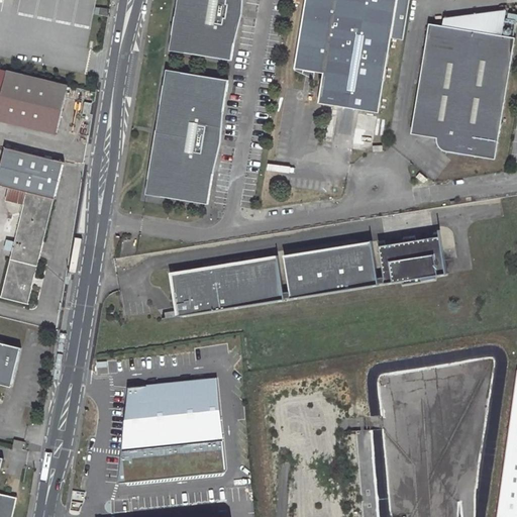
[(92,26),(95,0),(19,0),(17,15),(92,26)]
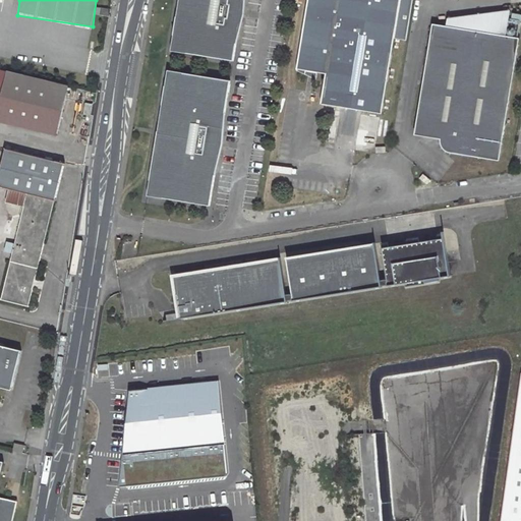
[(178,0),(170,52),(174,53),(179,0),(178,0)]
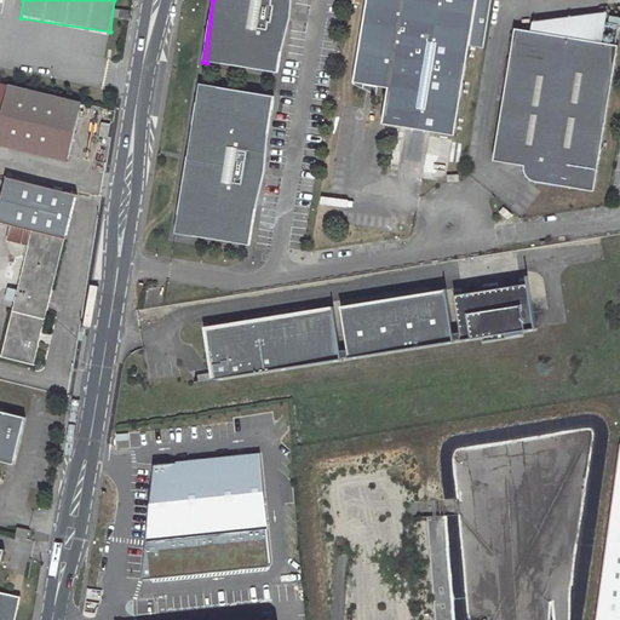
[(213,0),(207,63),(277,74),(281,53),(285,26),(282,26),(285,9),(287,10),(288,0),(213,0)]
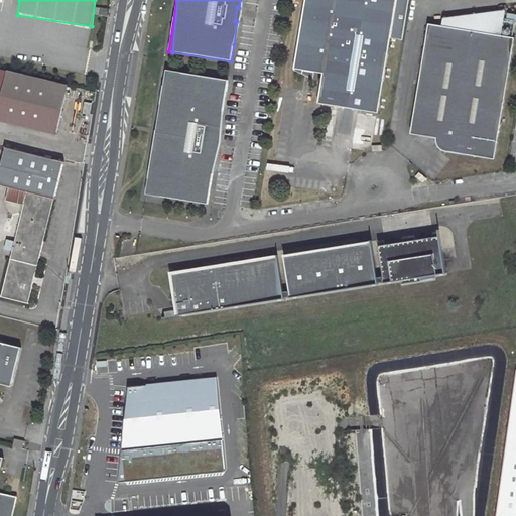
[(241,15),(242,0),(240,0),(239,8),(237,7),(235,21),(237,21),(234,44),(241,15)]
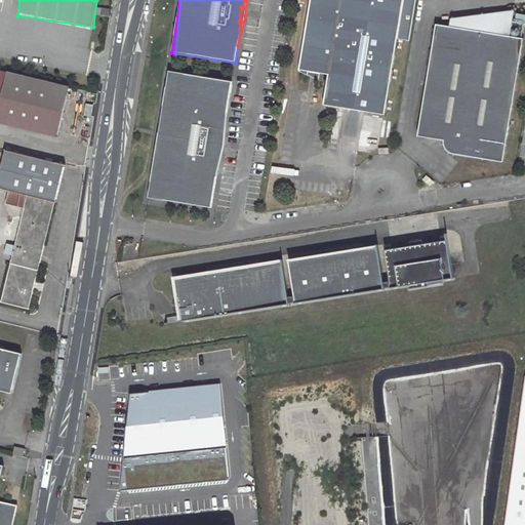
[(416,0),(310,0),(298,70),(309,71),(309,74),(318,77),(319,72),(328,74),(323,104),(353,109),(385,114),(398,38),(410,40),(416,0)]
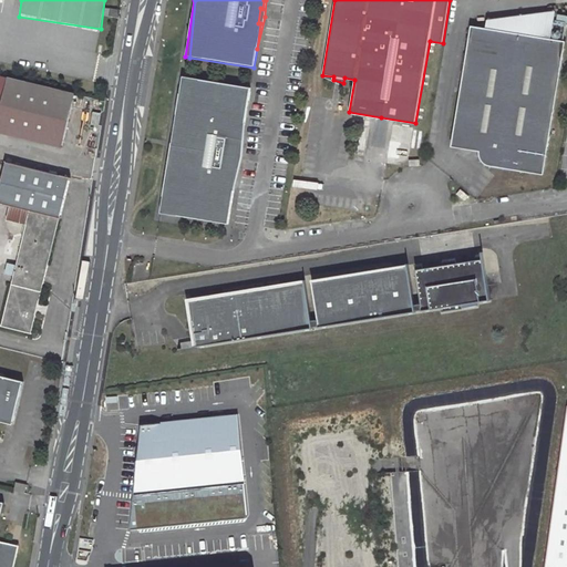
[(488,19),(487,29),(550,39),(555,11),(488,19)]
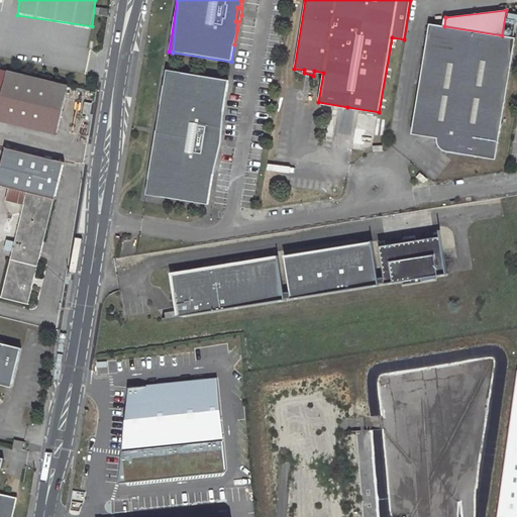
[(496,160),(515,38),(502,35),(444,26),(429,23),(420,81),(431,83),(424,128),(438,135),(437,138),(437,141),(438,144),(440,147),(442,149),(445,151),(447,151),(496,160)]
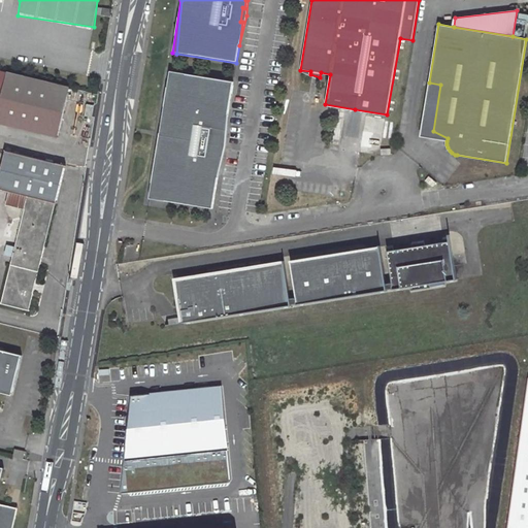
[(169,72),(159,134),(173,73),(169,72)]
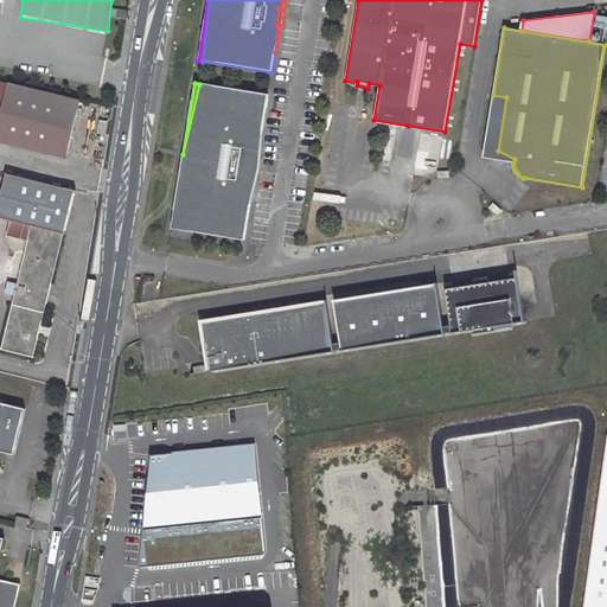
[(80,101),(7,84),(2,103),(0,115),(0,142),(66,158),(80,101)]
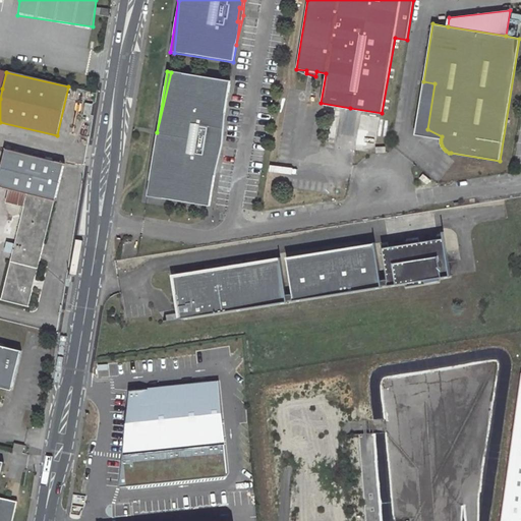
[(224,114),(230,82),(182,74),(171,72),(157,132),(149,181),(150,181),(147,197),(162,199),(209,208),(214,176),(218,152),(216,152),(218,137),(221,137),(224,114)]
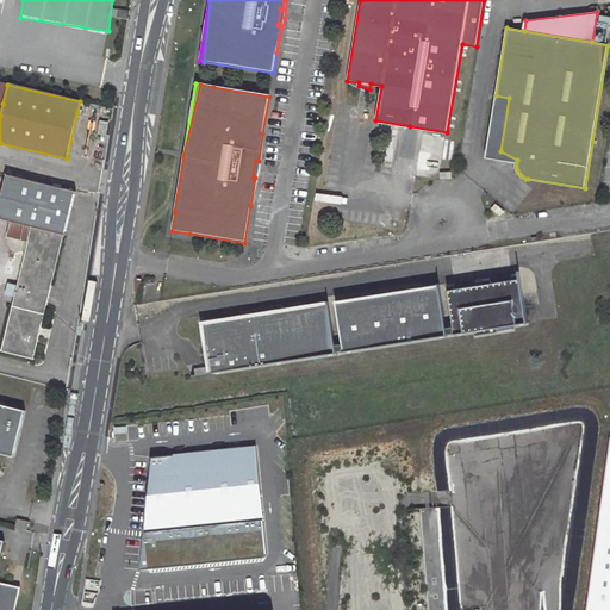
[(255,178),(250,206),(260,169),(262,134),(259,161),(255,161),(253,178),(255,178)]
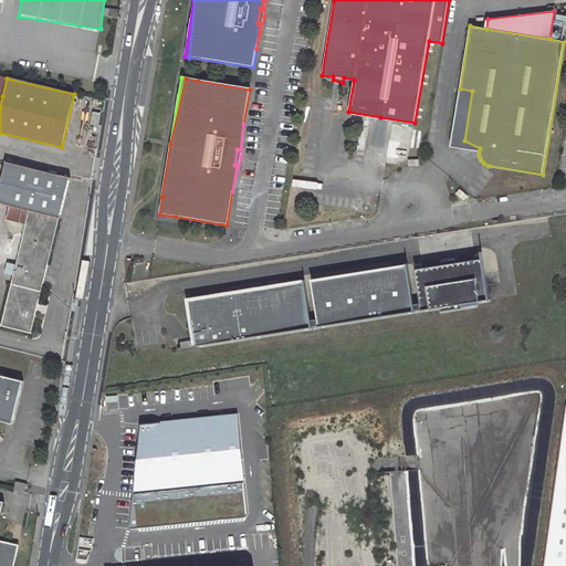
[(2,326),(31,334),(61,222),(62,222),(72,180),(6,164),(0,189),(0,205),(30,213),(2,326)]
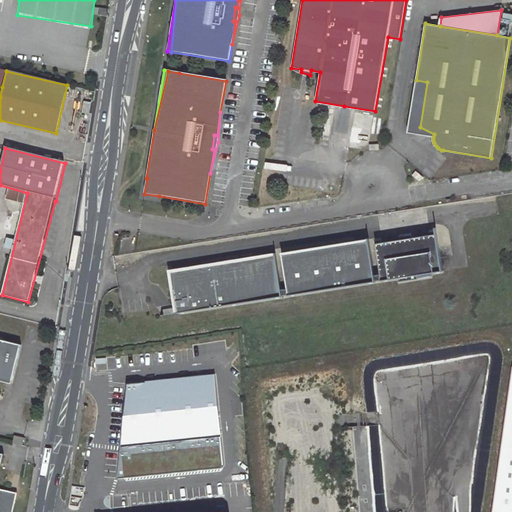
[(410,176),(418,182),(421,178),(414,172),(410,176)]
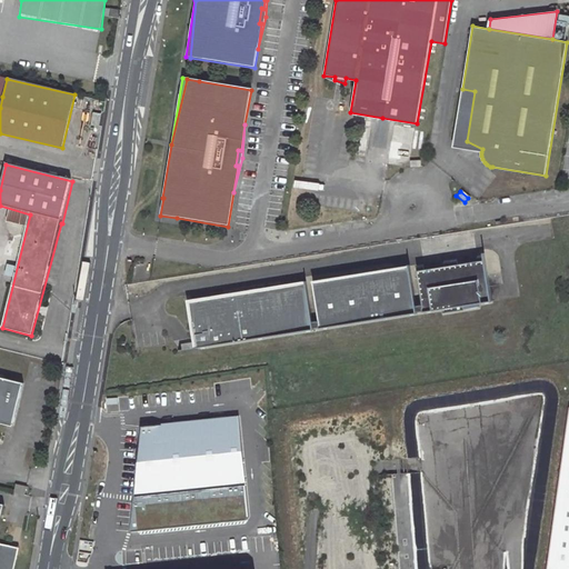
[(305,283),(186,302),(191,335),(192,333),(196,350),(441,310),(441,315),(476,309),(475,305),(490,302),(482,256),(475,257),(476,262),(456,266),(455,260),(441,262),(442,268),(422,271),(421,265),(415,266),(421,306),(415,307),(408,267),(311,282),(317,322),(311,323),(305,283)]
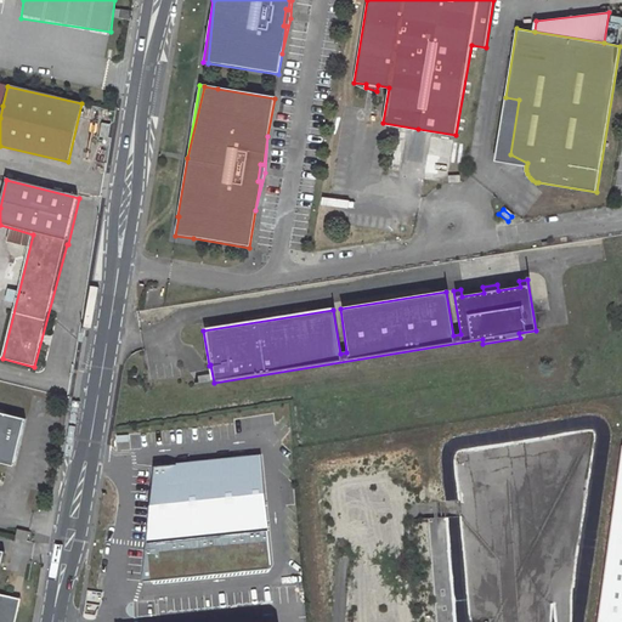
[(0,463),(16,467),(27,419),(0,412),(0,463)]
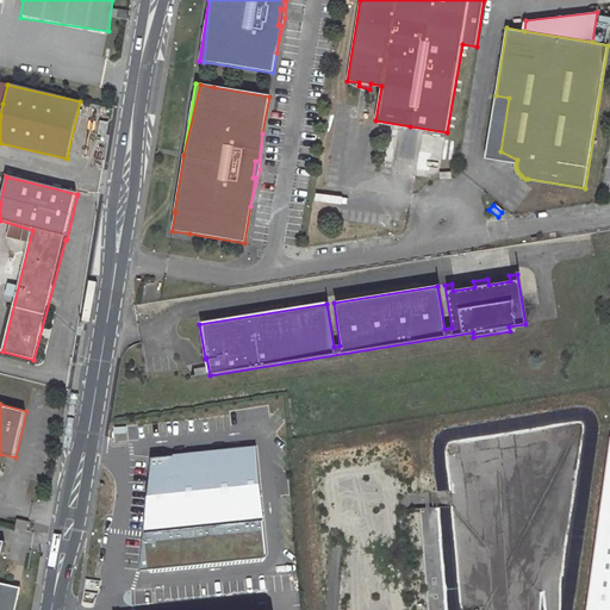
[(255,448),(150,459),(148,497),(141,570),(265,559),(267,554),(255,448)]
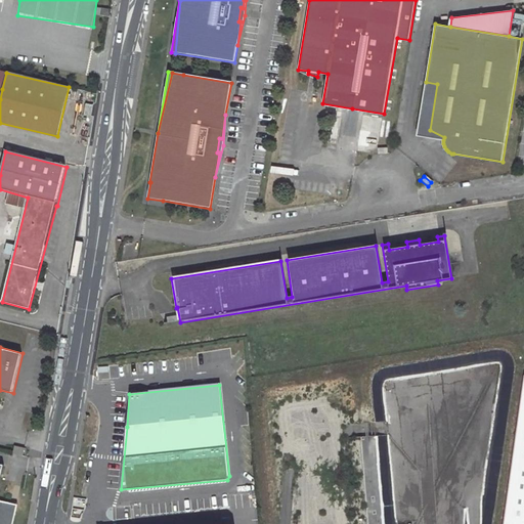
[(25,448),(15,446),(13,454),(24,456),(25,448)]
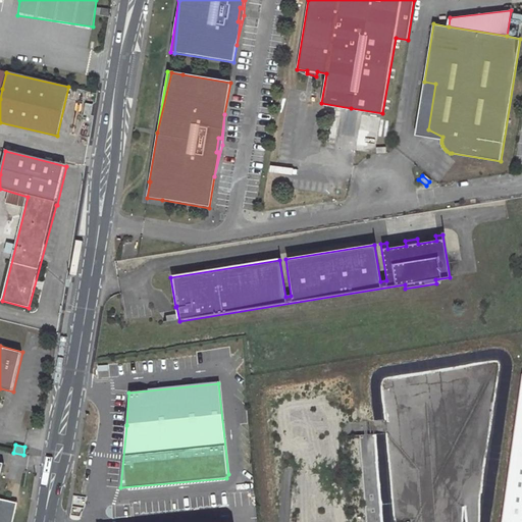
[(0,521),(12,521),(15,512),(9,501),(0,499),(0,479),(4,464),(0,462),(0,521)]
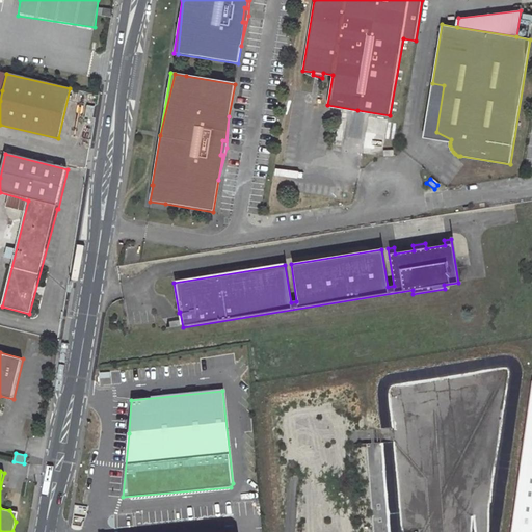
[(9,510),(16,522),(18,512),(9,510)]
